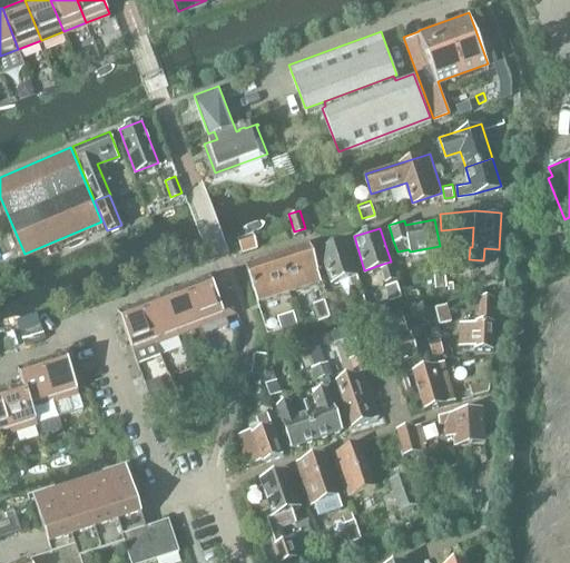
[(237,236),(242,248),(256,244),(253,230),(237,236)]
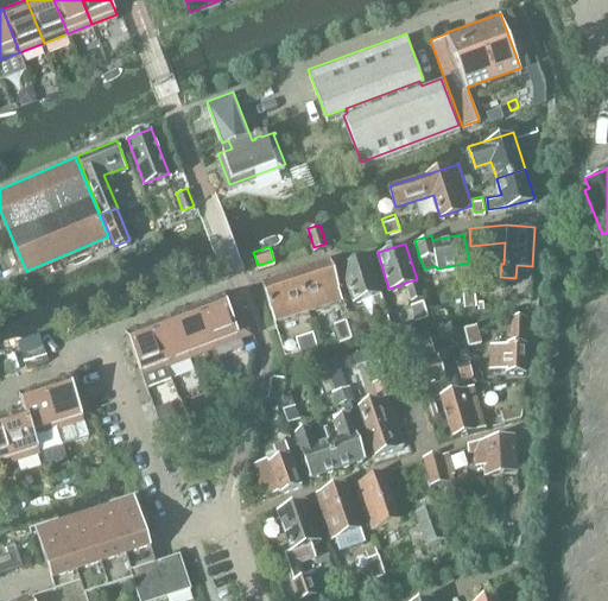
[(341,264),(353,299),(371,295),(373,301),(382,299),(368,255),(341,264)]
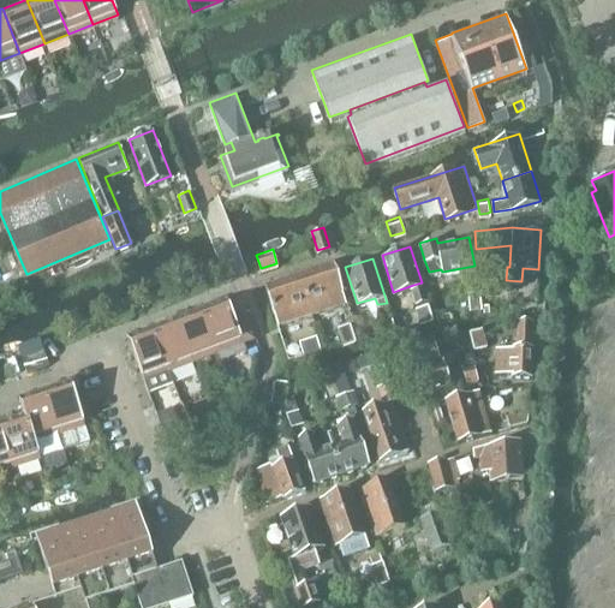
[(333,261),(299,272),(311,310),(346,299),(342,288),(333,261)]
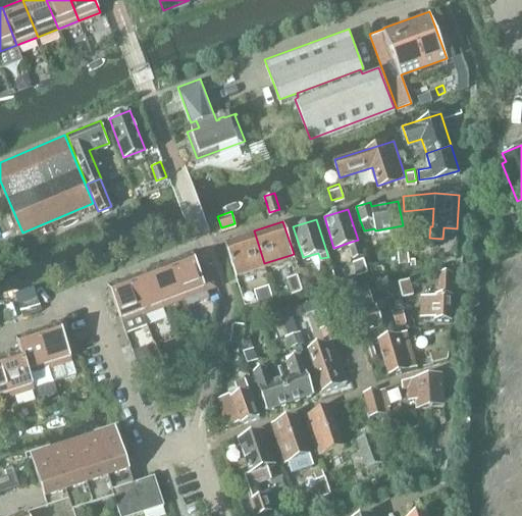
[(264,263),(254,230),(224,240),(232,263),(236,272),(264,263)]
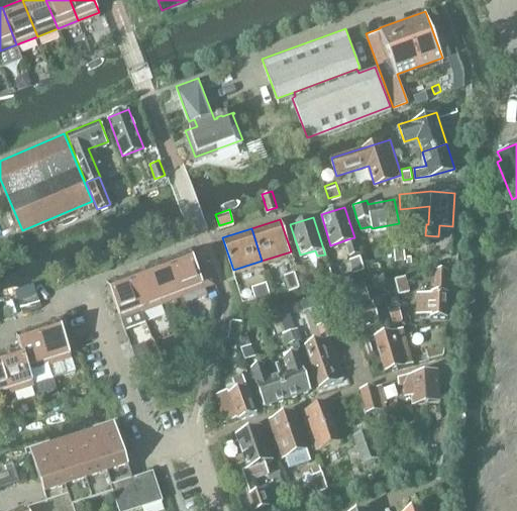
[(11,232),(0,237),(0,241),(2,245),(15,239),(11,232)]
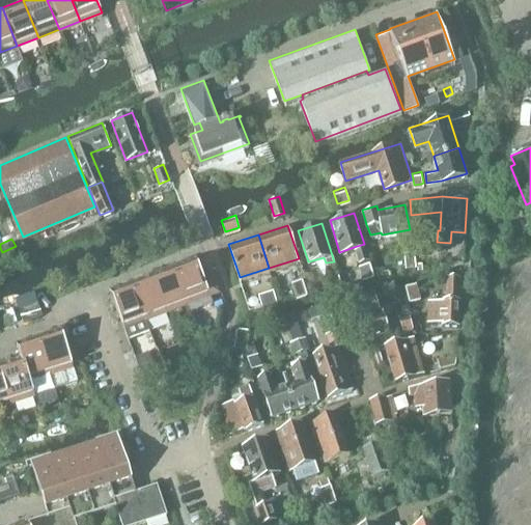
[(357,246),(354,247),(358,261),(368,258),(366,250),(365,250),(364,244),(357,246)]
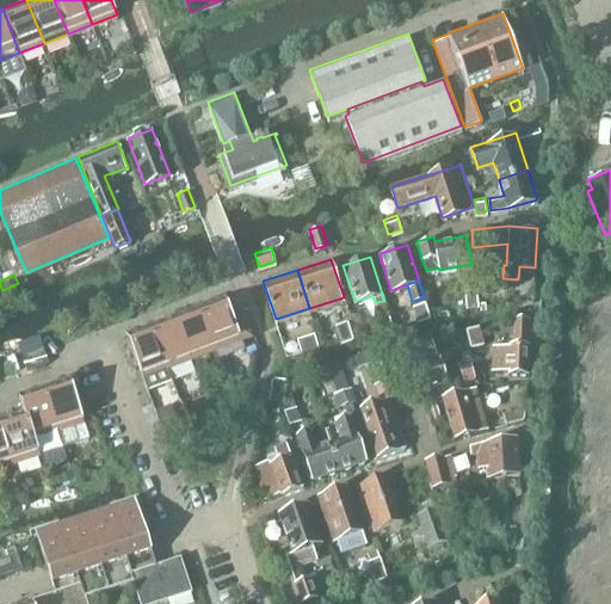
[(479,304),(476,288),(464,289),(466,306),(479,304)]
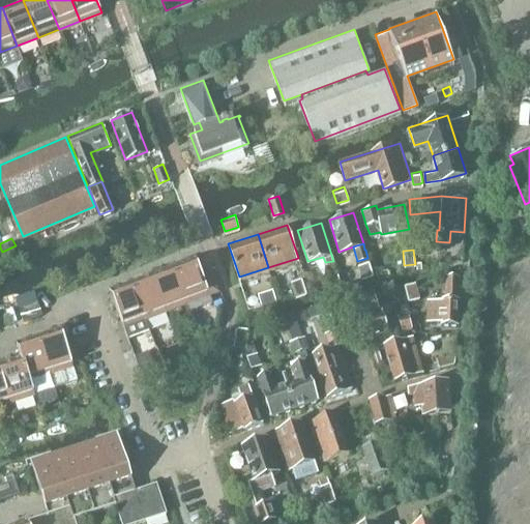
[(173,263),(187,301),(190,309),(212,300),(210,293),(218,290),(212,273),(203,277),(194,255),(173,263)]
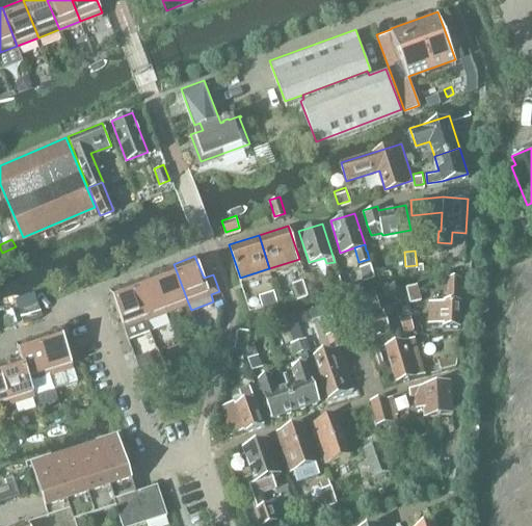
[(374,275),(370,261),(360,264),(364,279),(374,275)]
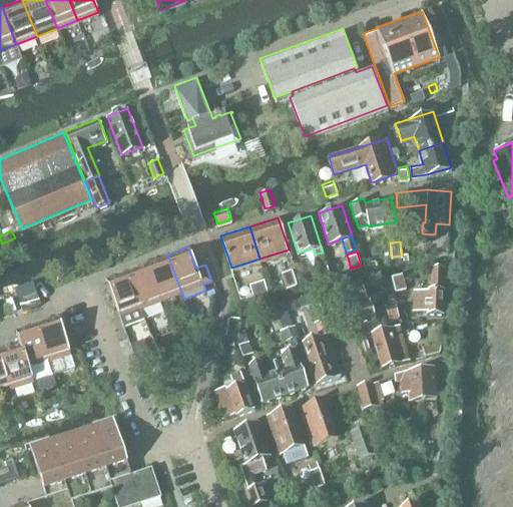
[(167,255),(146,263),(161,300),(181,292),(167,255)]
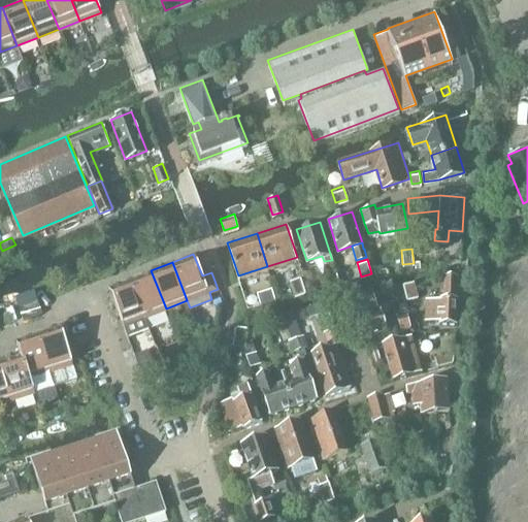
[(339,282),(335,268),(325,271),(330,285),(339,282)]
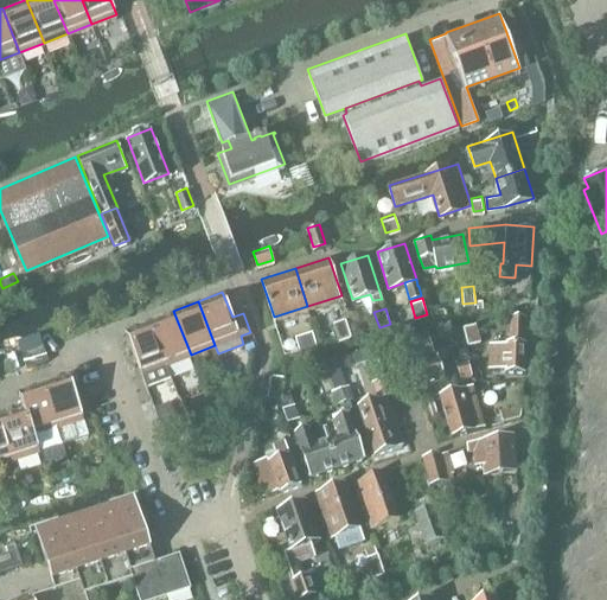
[(173,311),(149,320),(166,364),(191,355),(173,311)]
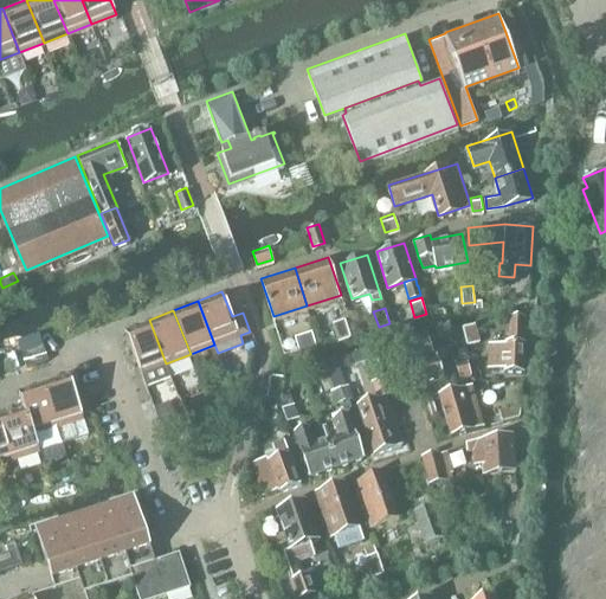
[(524,340),(523,340),(524,313),(509,313),(509,339),(505,339),(505,341),(489,340),(488,365),(504,366),(504,368),(523,368),(524,340)]
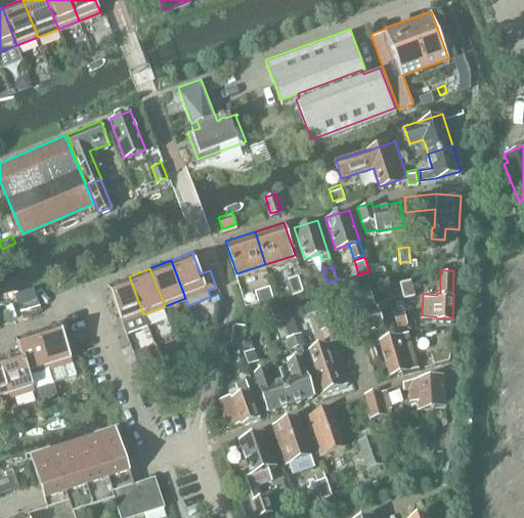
[(298,272),(288,275),(293,292),(304,288),(298,272)]
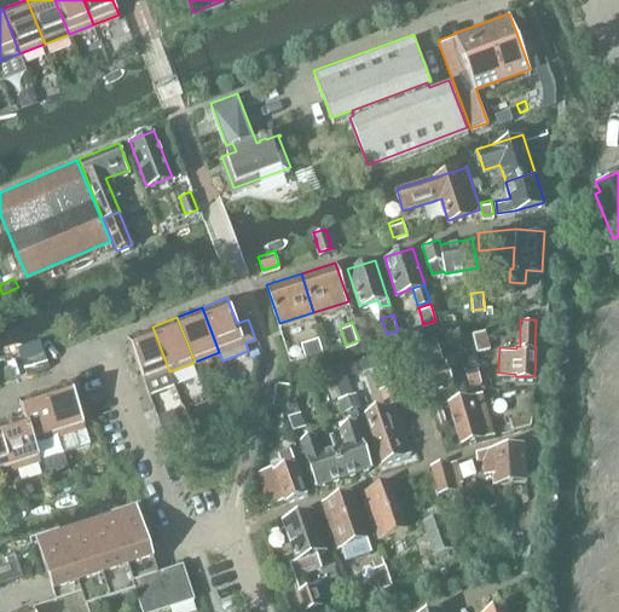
[(169,371),(152,327),(127,336),(149,392),(174,382),(169,371)]
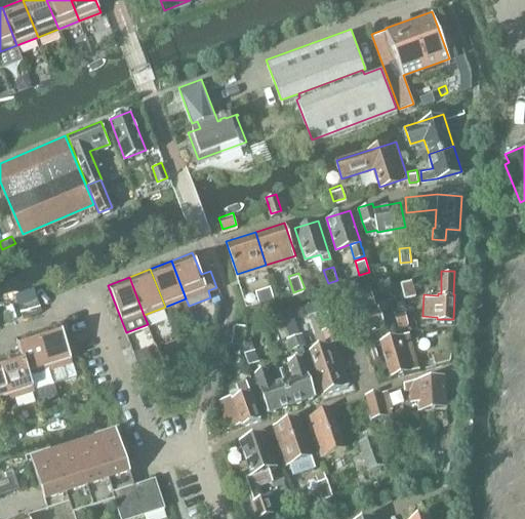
[(410,278),(400,280),(400,281),(404,295),(404,296),(411,294),(414,293),(410,278)]
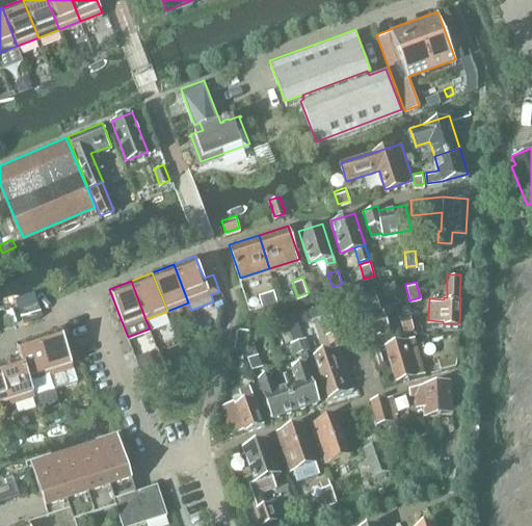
[(273,286),(258,291),(262,305),(277,299),(273,286)]
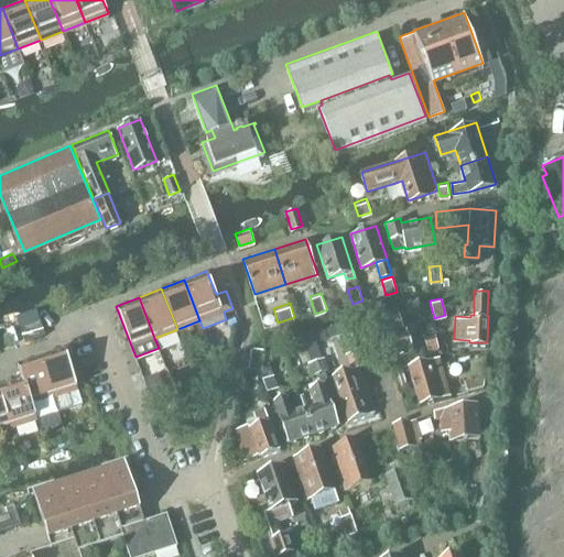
[(372,318),(358,323),(362,338),(378,334),(383,353),(411,346),(405,324),(401,309),(372,318)]
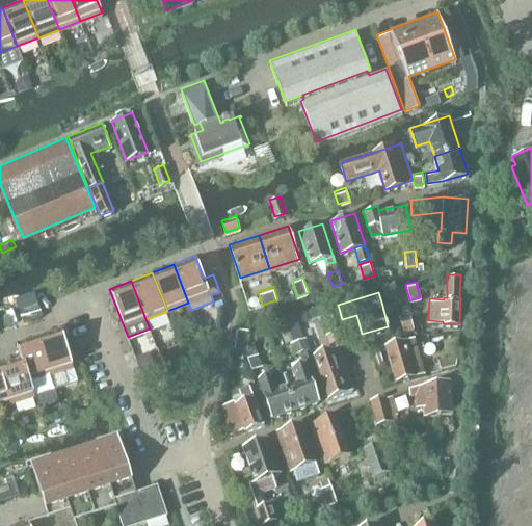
[(37,299),(28,303),(32,316),(42,313),(37,299)]
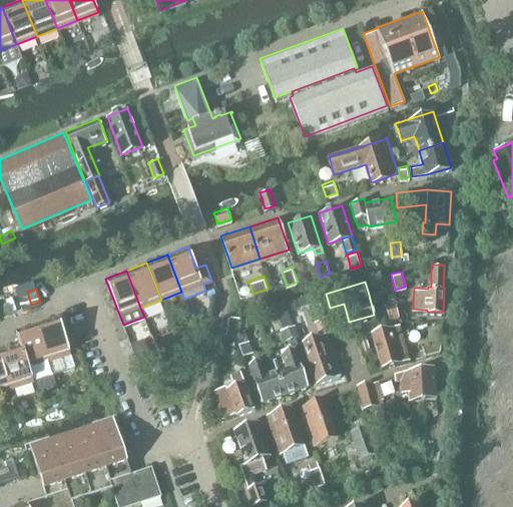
[(31,305),(27,292),(18,295),(22,308),(31,305)]
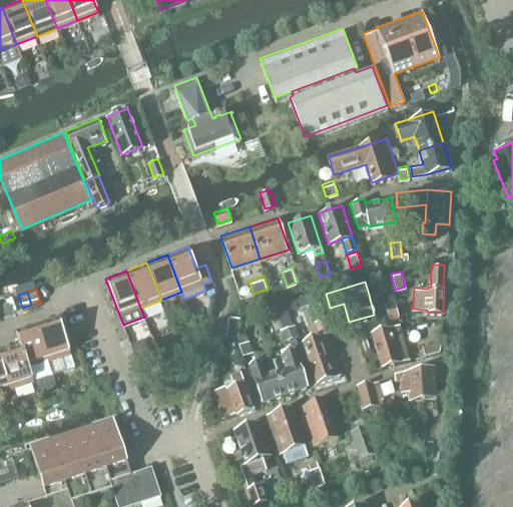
[(320,300),(310,304),(316,320),(326,317),(320,300)]
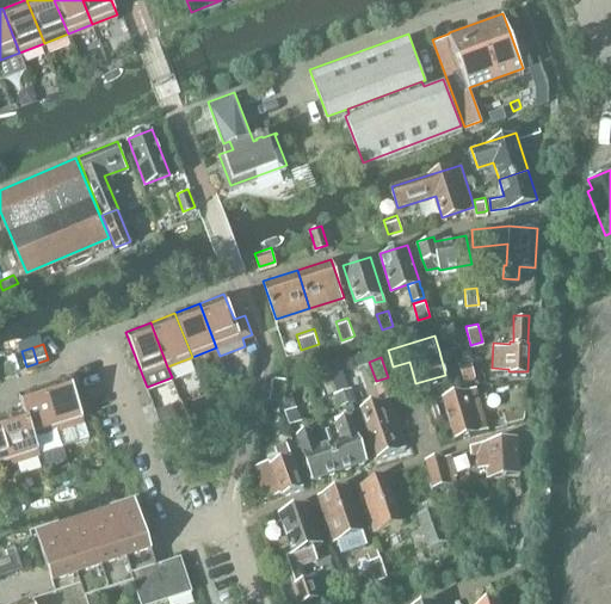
[(458,363),(463,377),(475,374),(470,359),(458,363)]
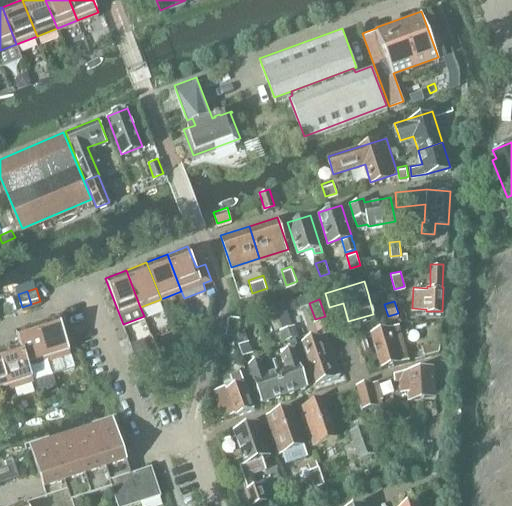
[(36,321),(52,371),(74,364),(58,314),(36,321)]
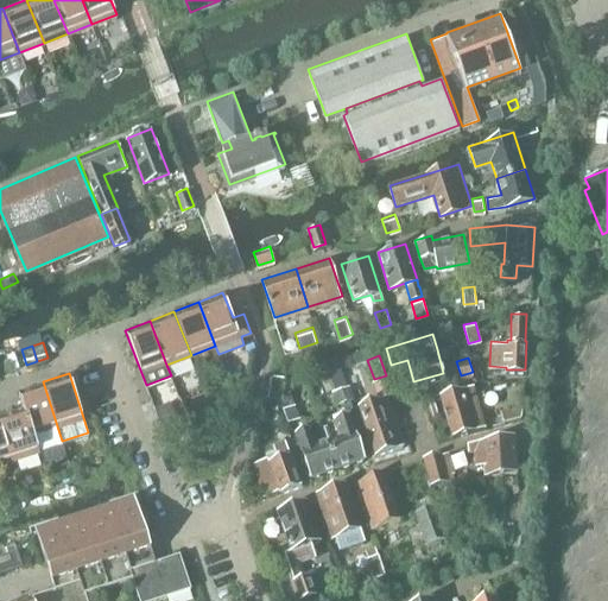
[(271,374),(268,386),(284,388),(285,375),(277,374),(271,374)]
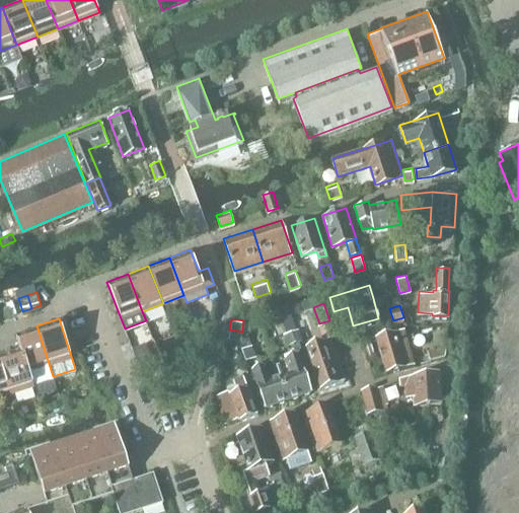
[(319,323),(317,324),(322,339),(328,336),(335,335),(329,320),(319,323)]
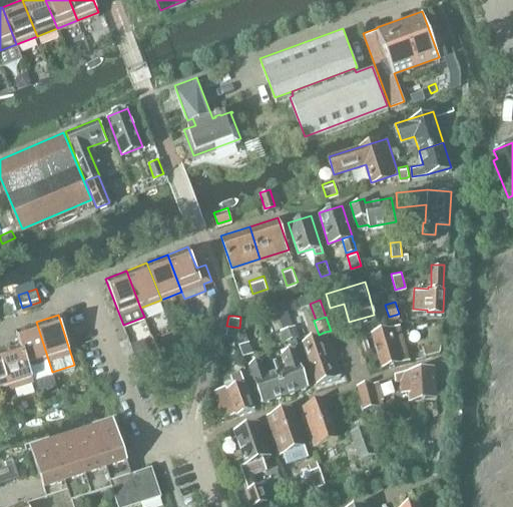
[(29,366),(33,378),(52,372),(36,322),(15,329),(19,343),(20,343),(28,367),(29,366)]
